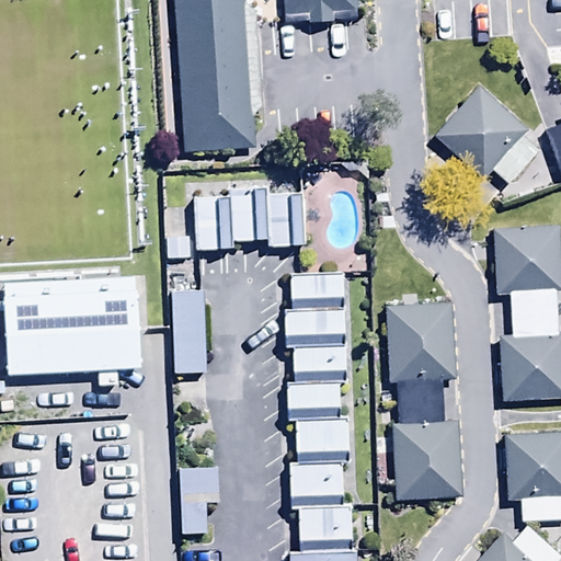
[(560,0),(167,0),(178,158),(254,152),(243,0),(281,0),(284,29),(358,23),(356,0),(560,0)]
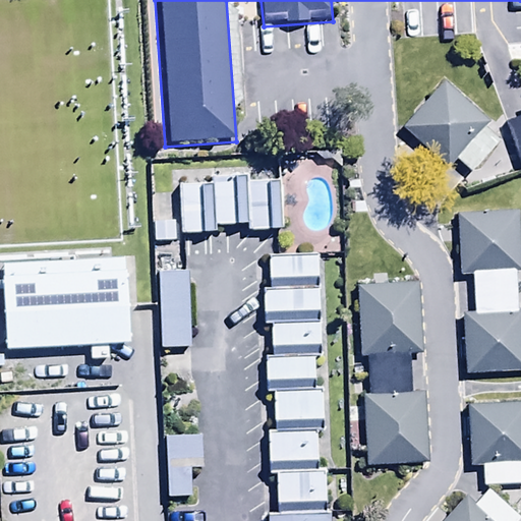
[(445,85),(401,132),(443,171),(453,161),(469,177),(499,146),(484,131),(488,126),(445,85)]
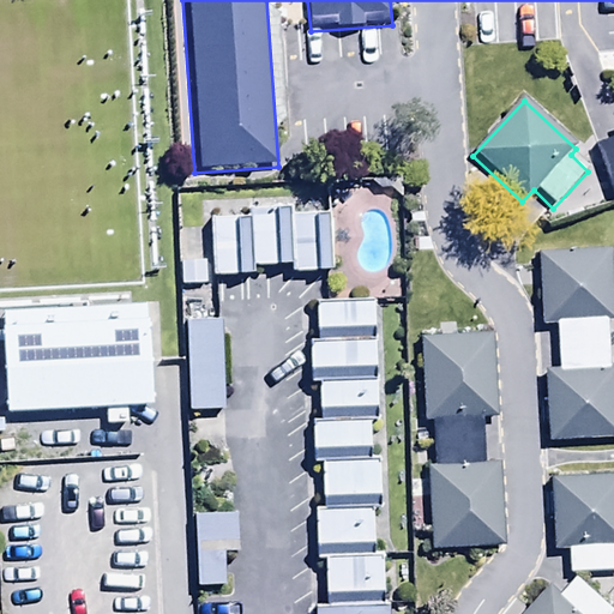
[(613,203),(613,131),(611,132),(613,143),(613,144),(595,151),(613,204),(613,203)]
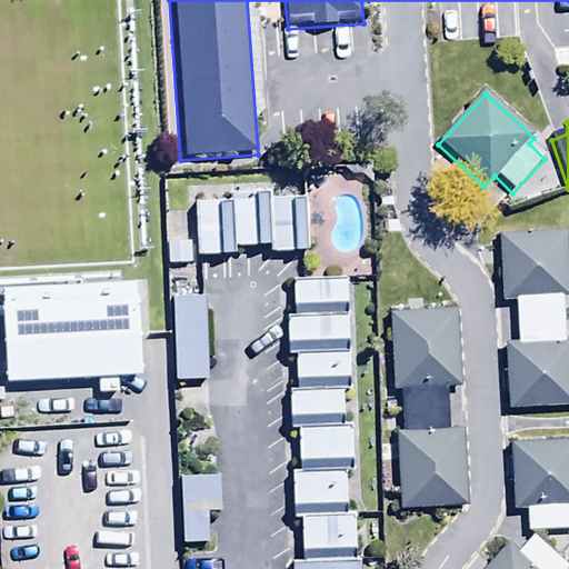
[(232,190),(232,198),(235,242),(270,240),(268,197),(268,188),(232,190)]
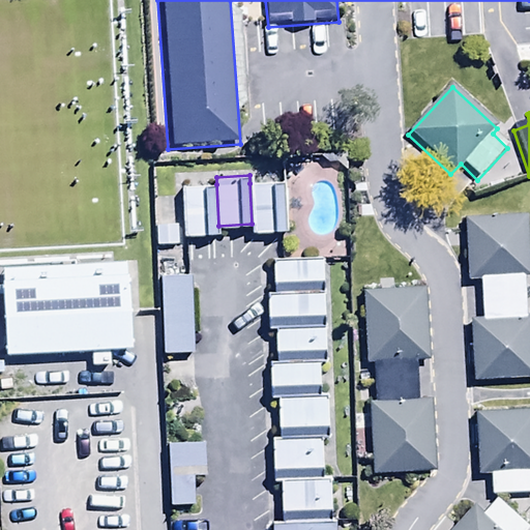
[(284,182),(249,183),(252,224),(252,231),(286,229),(284,182)]
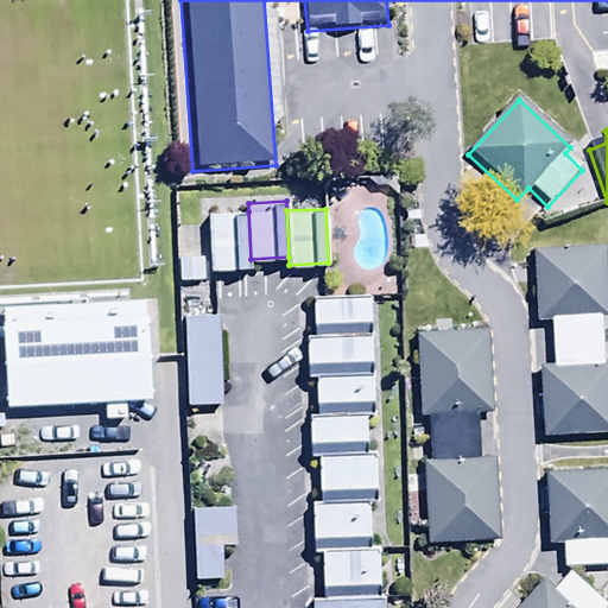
[(248,211),(211,213),(214,270),(251,268),(251,259),(248,211)]
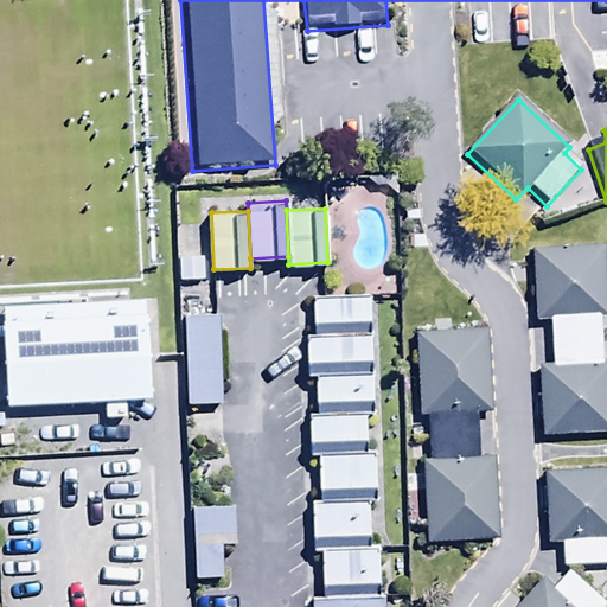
[(550,370),(536,370),(540,441),(606,438),(599,249),(530,253),(532,325),(548,325),(550,370)]
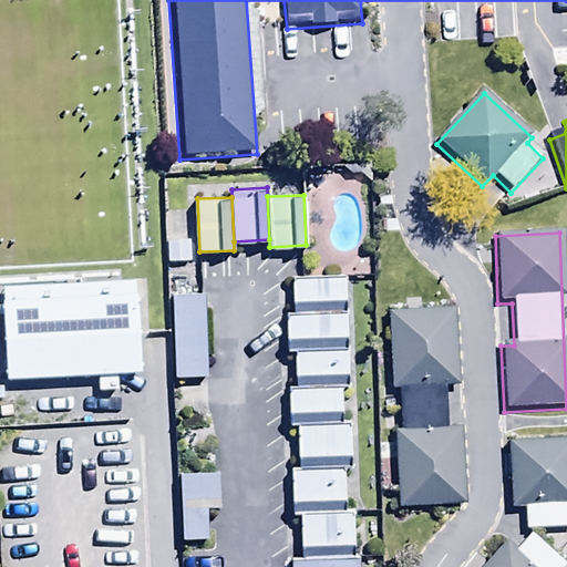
[(166,253),(166,276),(191,276),(191,254),(166,253)]
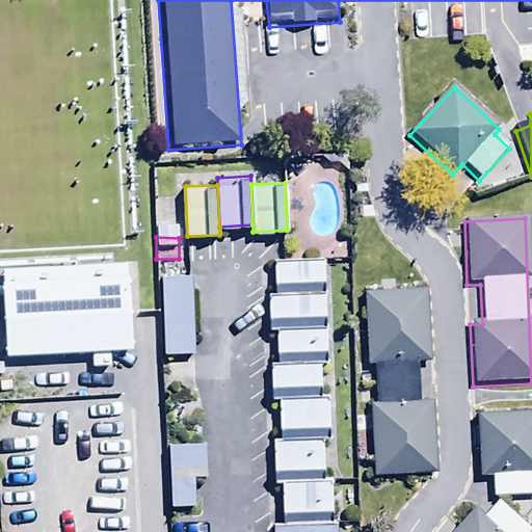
[(325,257),(275,259),(276,292),(326,290),(325,257)]
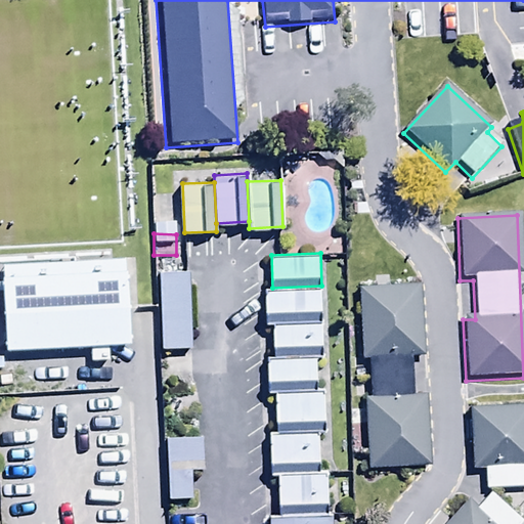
[(189,271),(160,272),(163,347),(192,346),(189,271)]
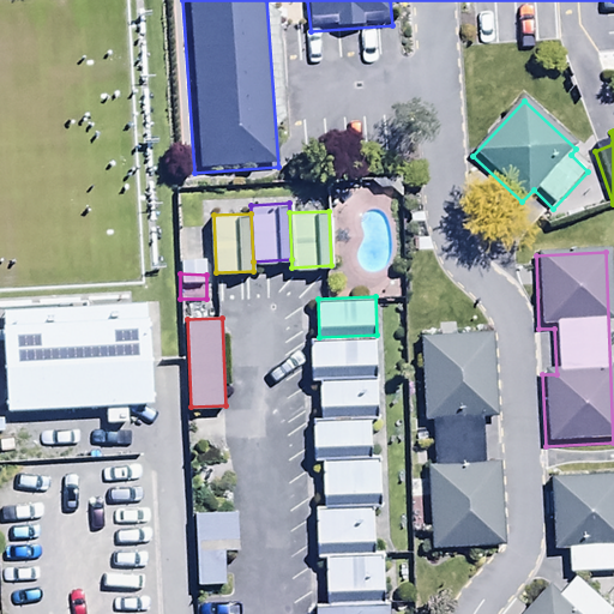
[(163,319),(6,325),(11,426),(167,419),(163,319)]
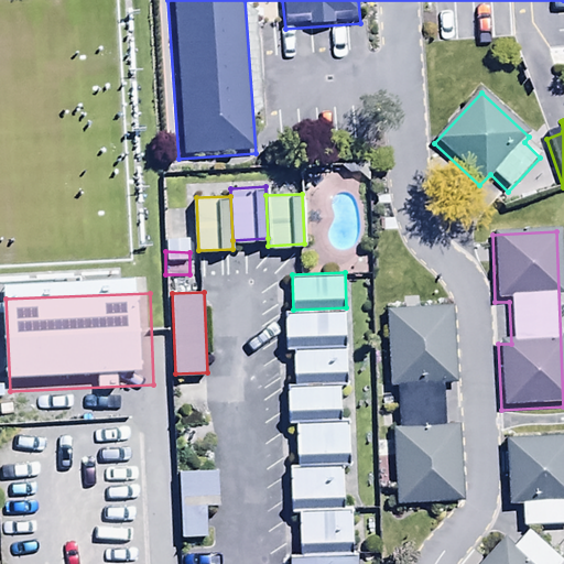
[(454,306),(384,310),(388,391),(396,391),(398,430),(389,430),(393,509),(463,506),(459,429),(445,430),(443,388),(458,387),(454,306)]
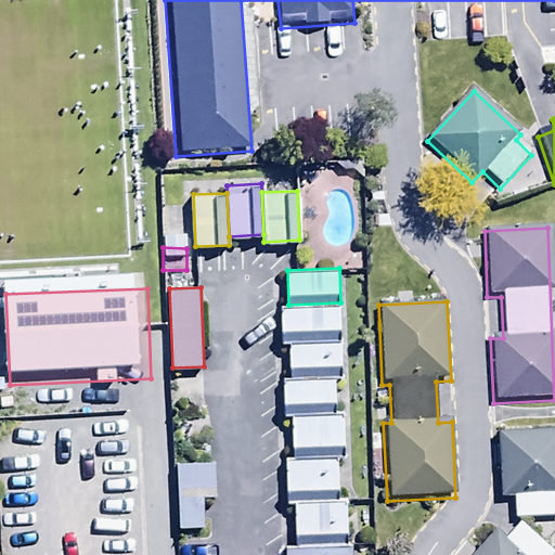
[(341,338),(340,302),(288,305),(282,305),(283,340),(291,340),(341,338)]
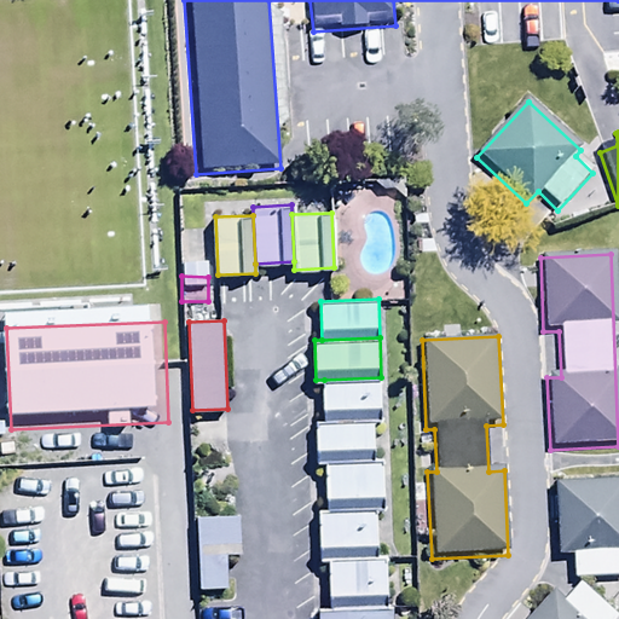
[(382,417),(381,377),(324,380),(325,420),(374,417),(382,417)]
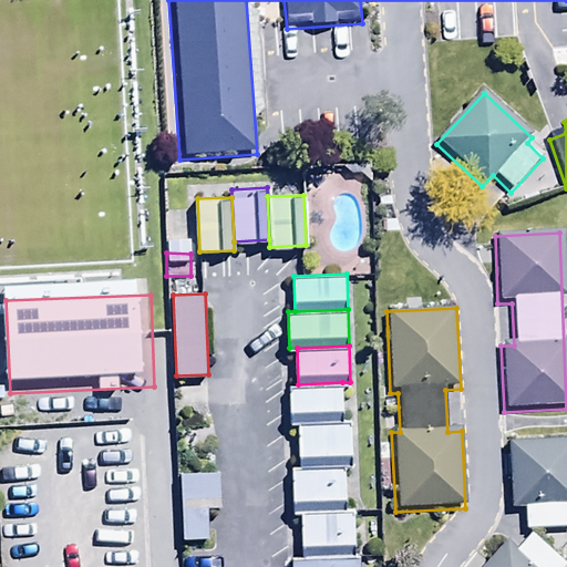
[(343,421),(342,382),(298,384),(290,384),(291,423),(298,423),(343,421)]
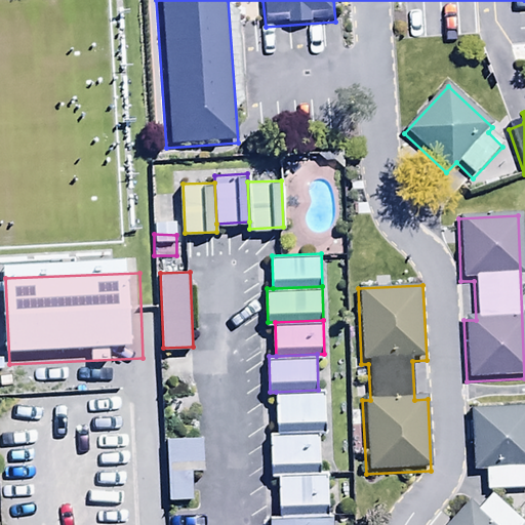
[(318,390),(276,392),(278,431),(319,429),(325,429),(324,390),(318,390)]
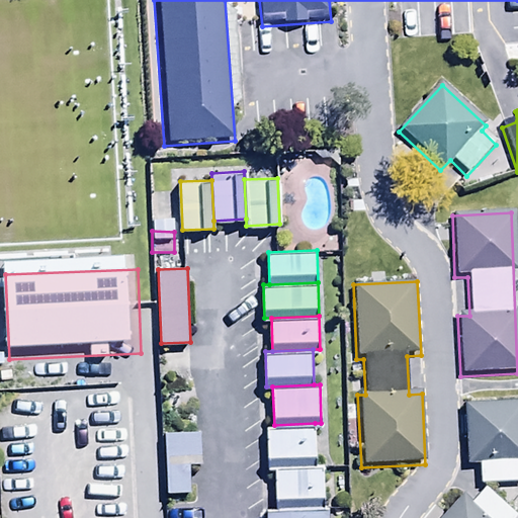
[(517,401),(461,404),(464,469),(477,469),(478,486),(517,483),(517,401)]
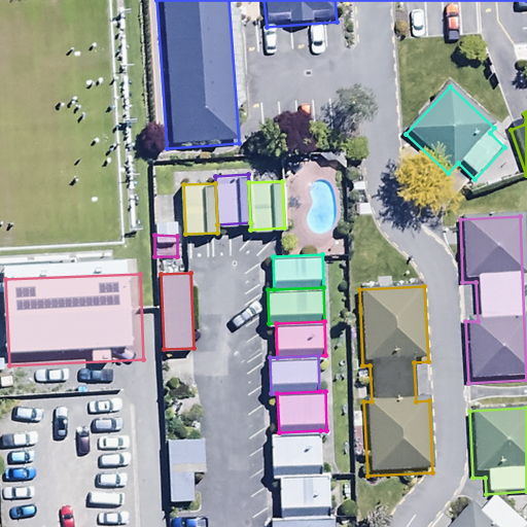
[(320,430),(279,432),(273,432),(274,473),(280,473),(321,471),(320,430)]
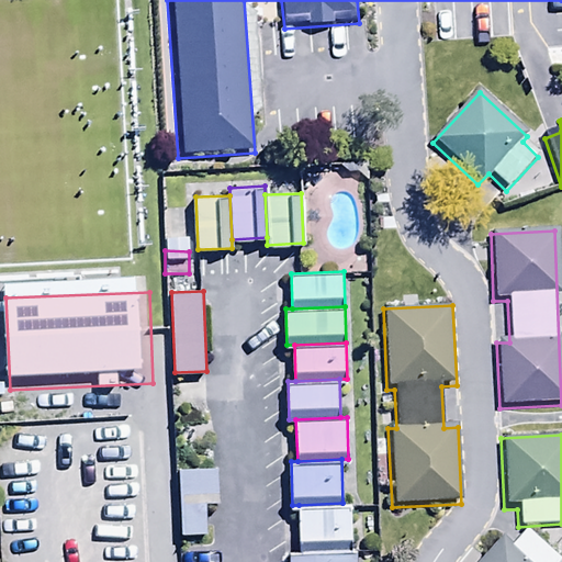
[(214,468),(178,470),(180,531),(205,531),(204,502),(215,502),(214,468)]
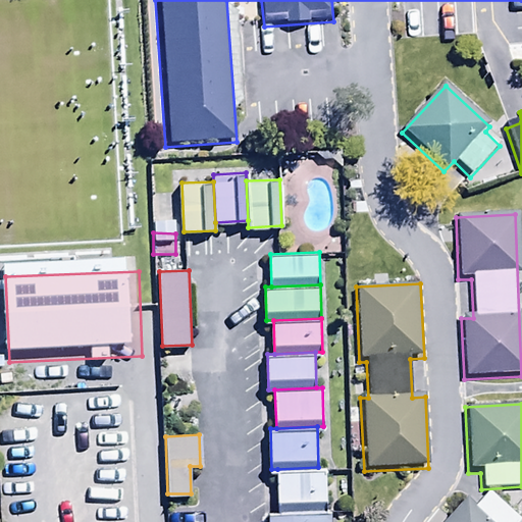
[(318,467),(277,469),(279,510),(325,508),(324,467),(318,467)]
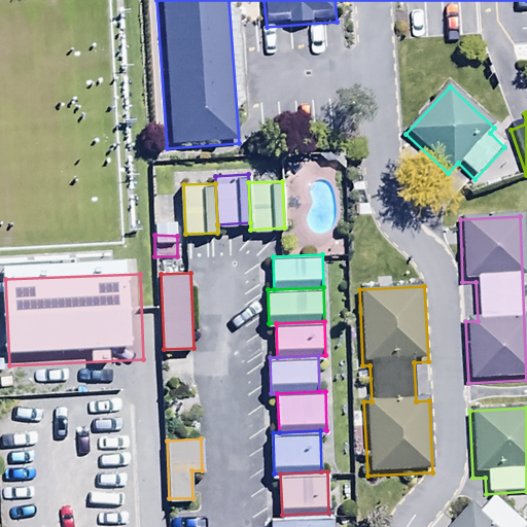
[(523,526),(491,499),(480,514),(467,503),(447,526),(523,526)]
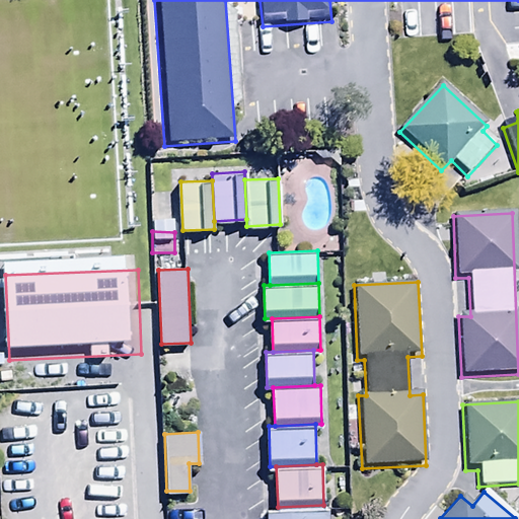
[(327,518),(327,505),(323,505),(278,507),(268,507),(268,518),(327,518)]
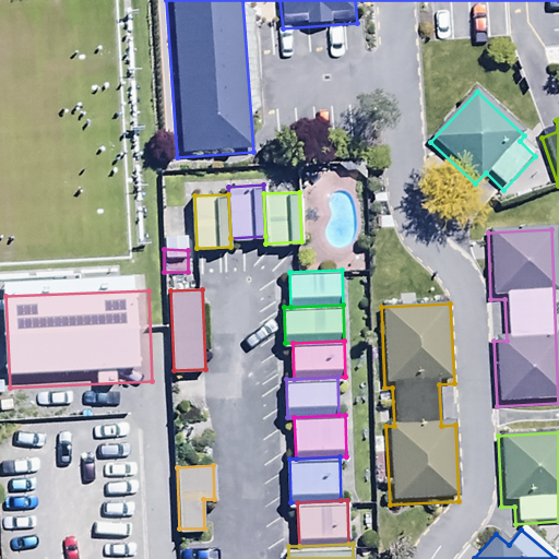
All buildings are outlined.
